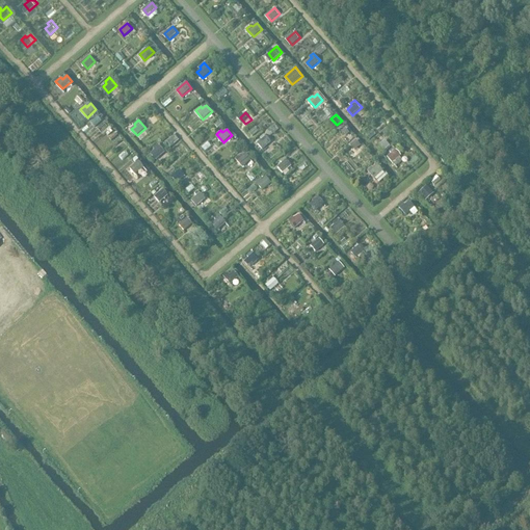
[(267,134),(267,135),(265,133),(261,137),(263,138),(258,142),(263,149),(272,141),(267,134)]
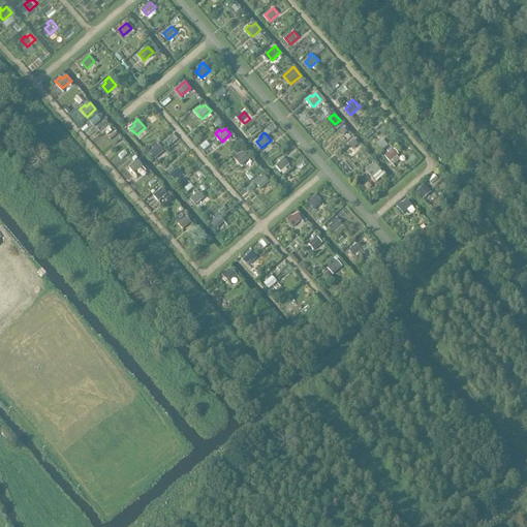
[(354,138),(349,143),(354,149),(359,145),(354,138)]
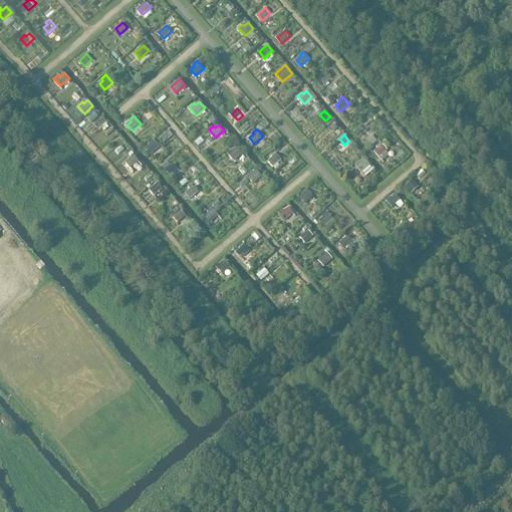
[(372,144),(377,140),(372,135),(367,139),(372,144)]
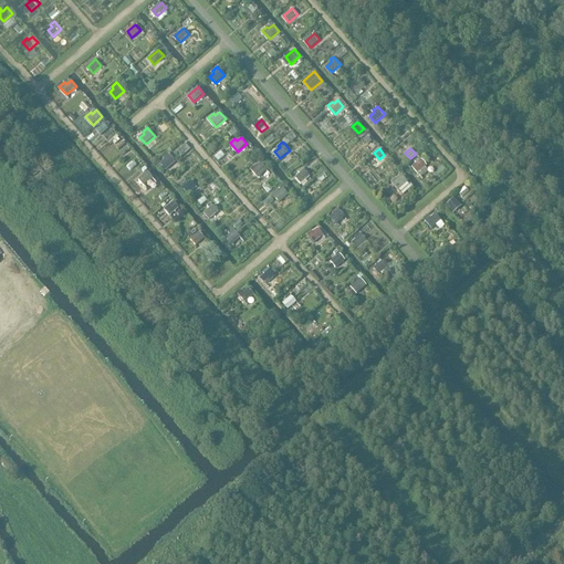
[(167,168),(176,160),(171,154),(162,163),(167,168)]
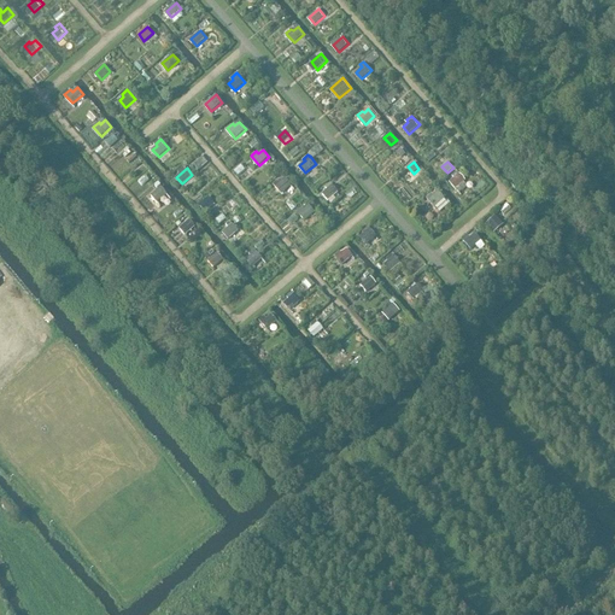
[(461,173),(458,170),(454,175),(456,176),(451,181),(457,188),(467,180),(461,173)]
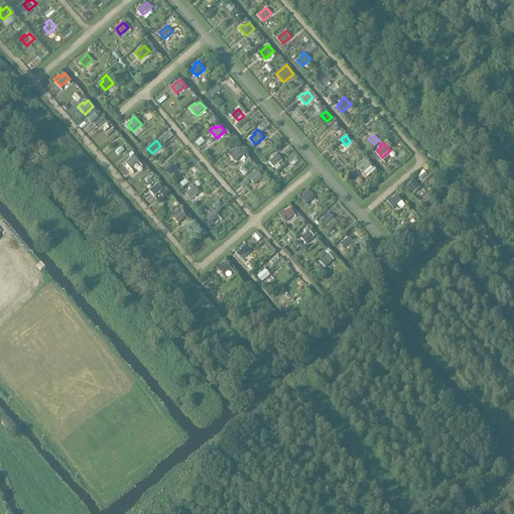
[(236,161),(245,154),(239,147),(236,151),(234,149),(230,153),(236,161)]
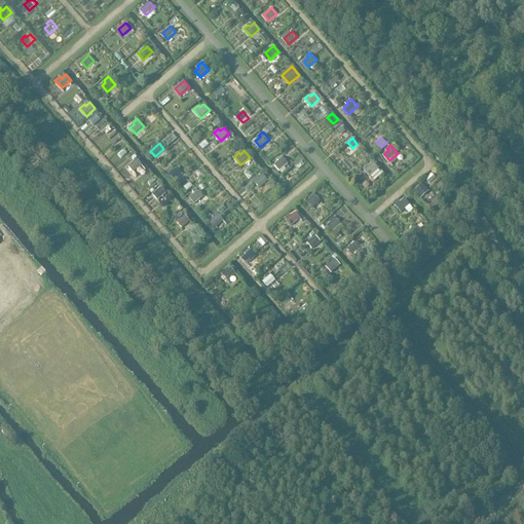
[(281,171),(290,162),(285,156),(275,164),(281,171)]
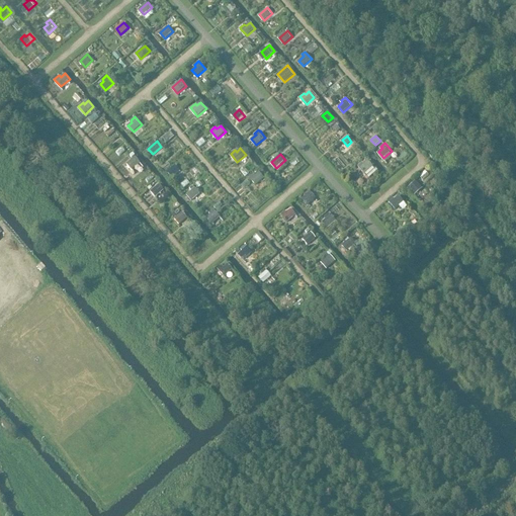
[(133,169),(142,162),(137,156),(127,163),(133,169)]
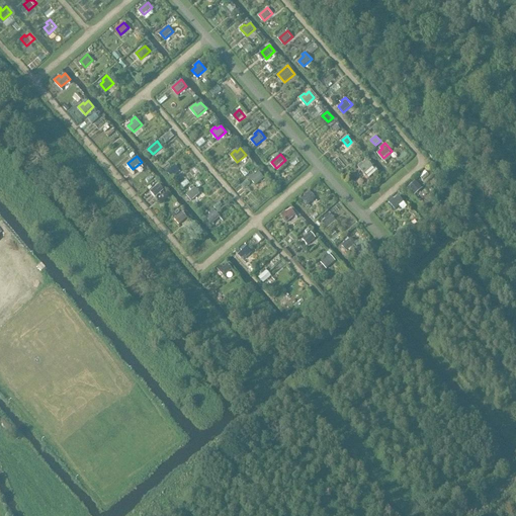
[(366,173),(374,166),(369,159),(364,163),(363,161),(359,165),(366,173)]
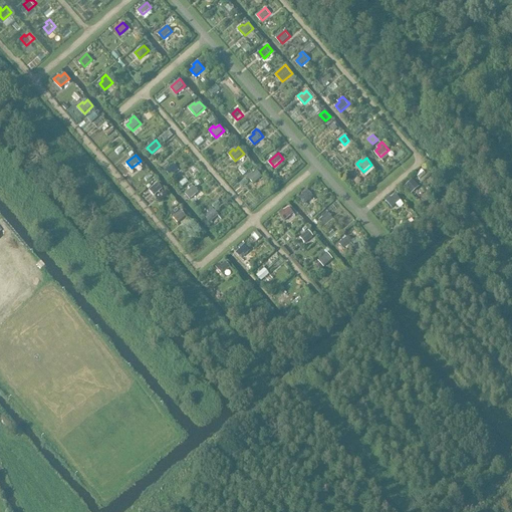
[(172,176),(180,169),(175,163),(167,170),(172,176)]
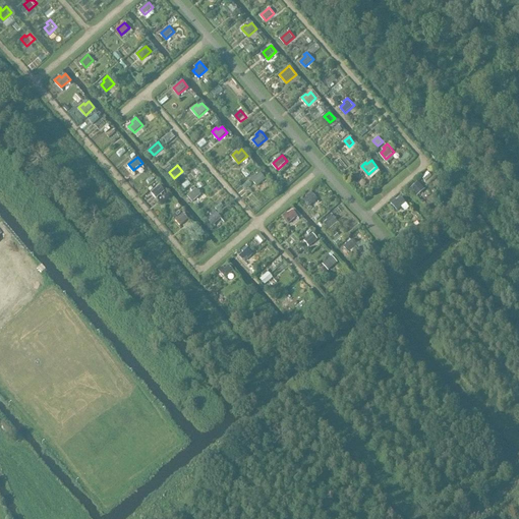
[(258,185),(267,178),(262,172),(257,175),(256,174),(251,177),(258,185)]
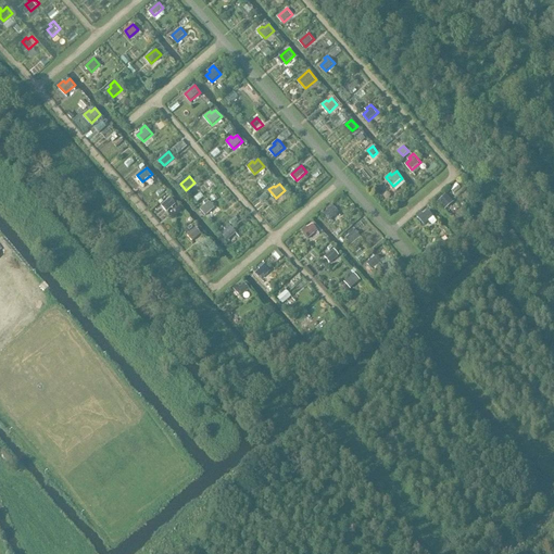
[(444,208),(454,200),(448,192),(439,200),(444,208)]
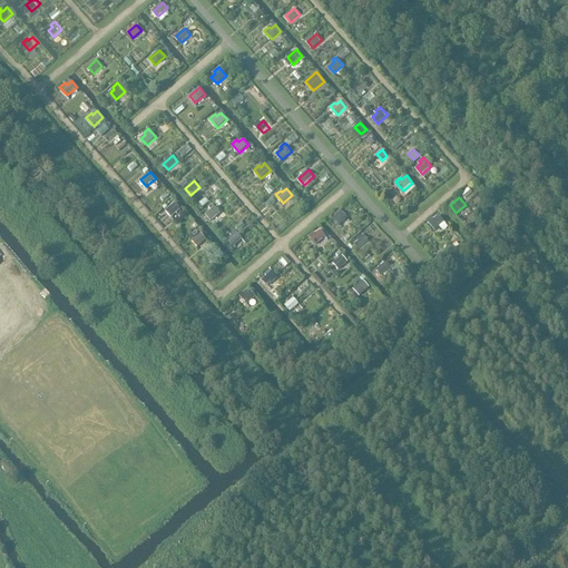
[(173,216),(182,208),(176,202),(167,209),(173,216)]
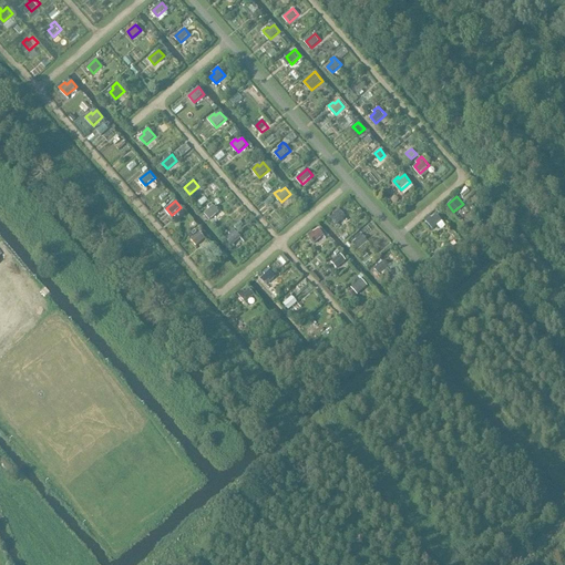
[(211,218),(221,211),(215,205),(206,213),(211,218)]
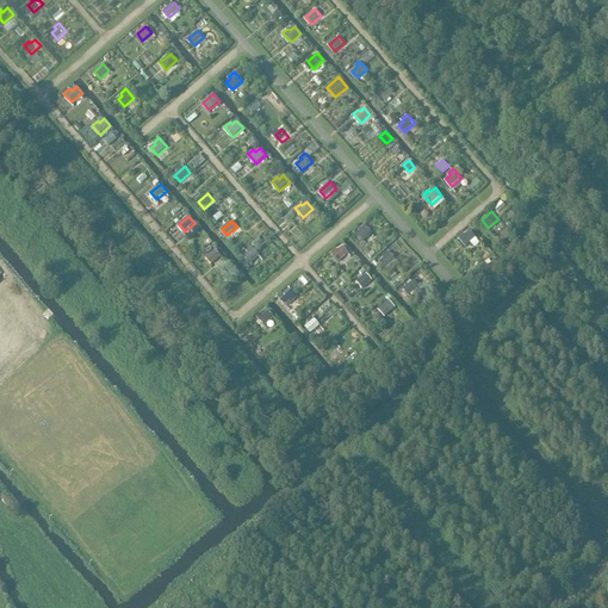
[(364,241),(373,233),(366,223),(360,228),(361,229),(357,234),(364,241)]
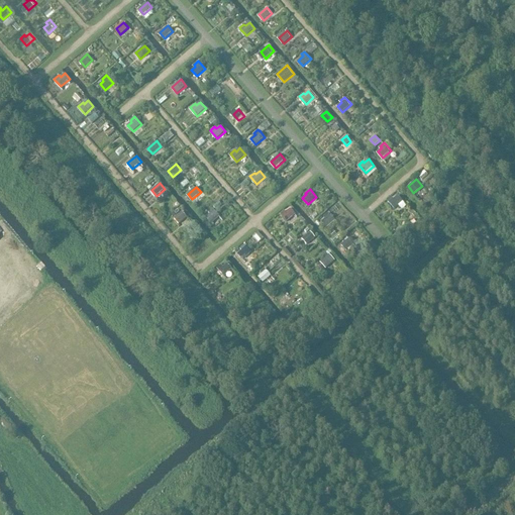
[(396,208),(404,201),(399,194),(395,198),(393,196),(389,200),(396,208)]
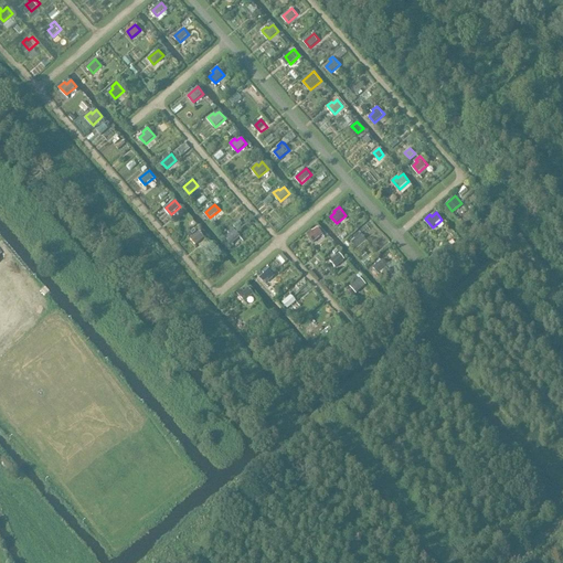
[(315,242),(325,233),(318,226),(309,234),(315,242)]
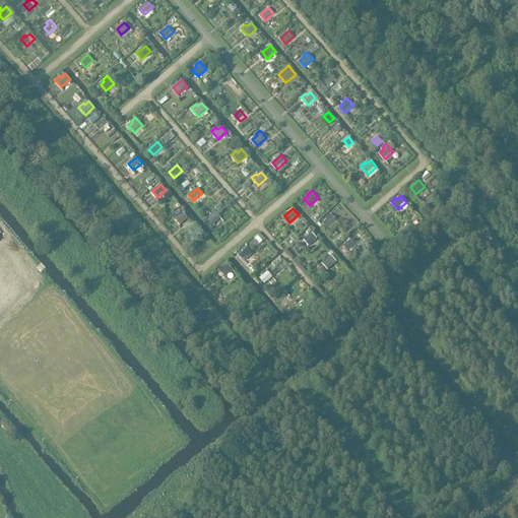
[(213,224),(222,216),(216,210),(208,217),(213,224)]
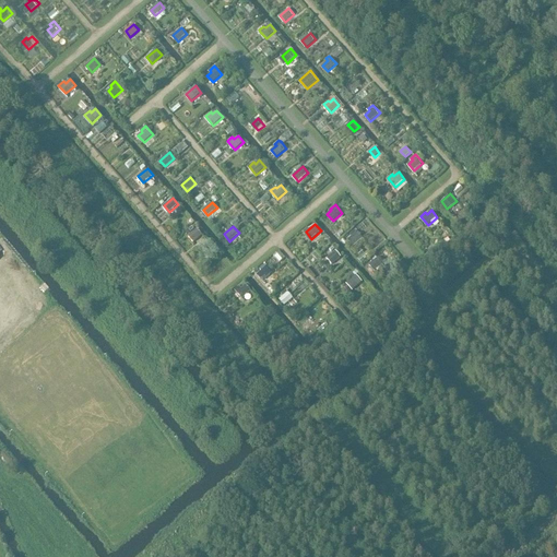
[(196,241),(203,234),(198,227),(189,235),(196,241)]
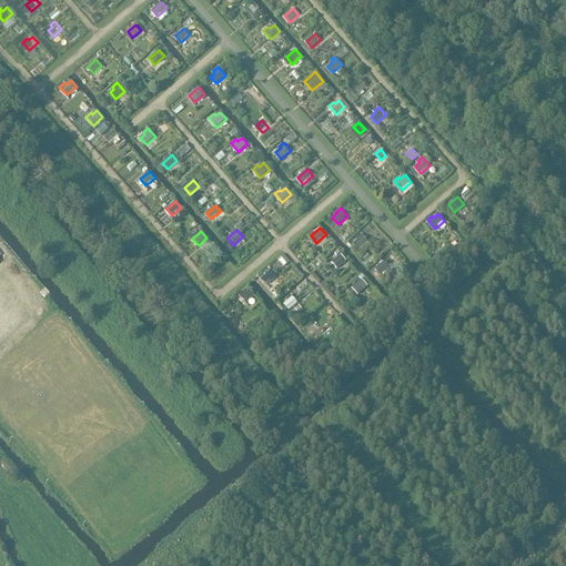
[(360,250),(370,241),(362,232),(356,236),(359,239),(354,242),(360,250)]
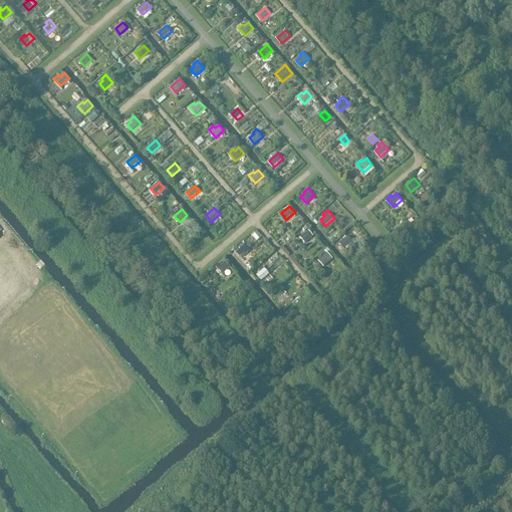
[(306,242),(314,235),(309,229),(301,236),(306,242)]
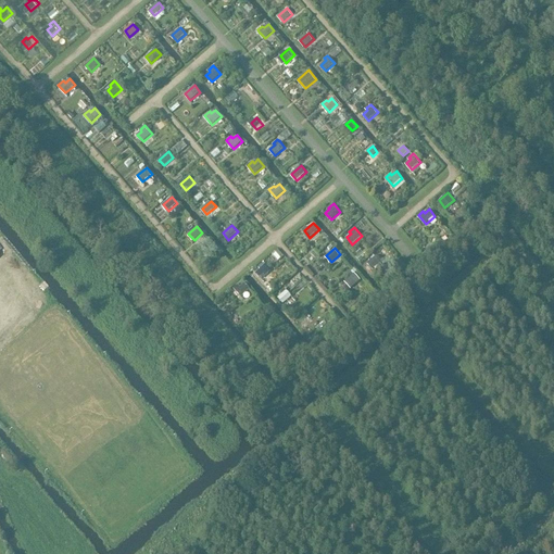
[(374,268),(383,261),(377,254),(368,262),(374,268)]
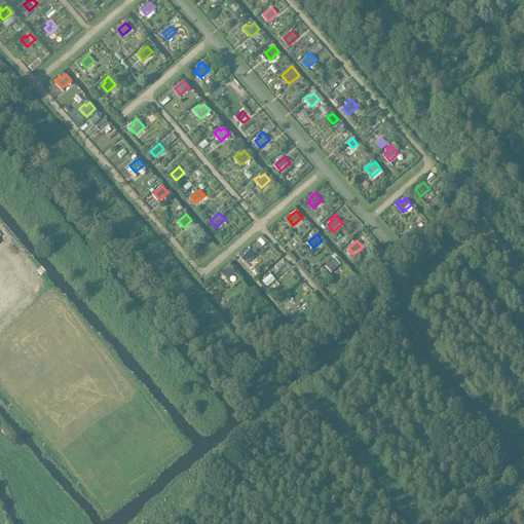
[(255,265),(261,260),(250,248),(245,252),(247,254),(242,257),(249,263),(252,261),(255,265)]
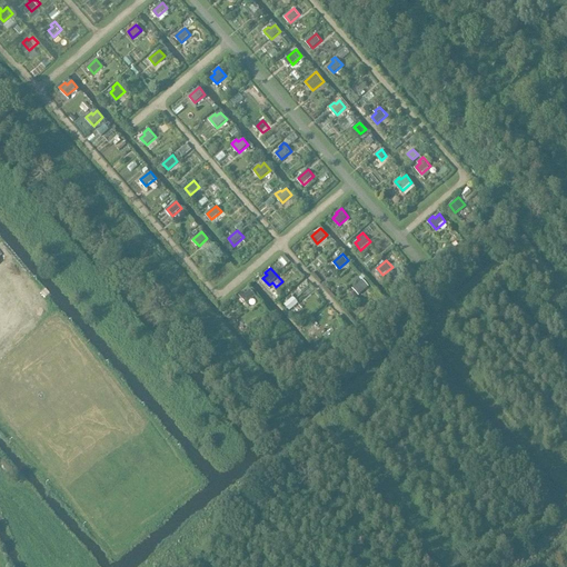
[(364,279),(354,288),(360,295),(370,286),(364,279)]
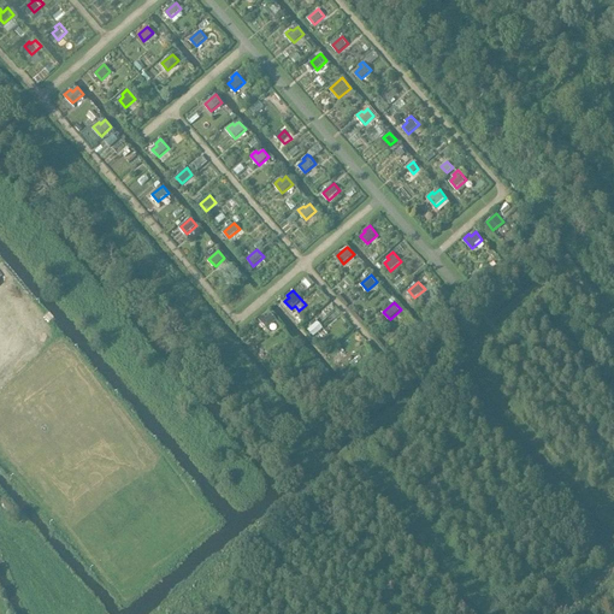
[(265,314),(259,319),(267,328),(278,319),(272,312),(267,317),(265,314)]
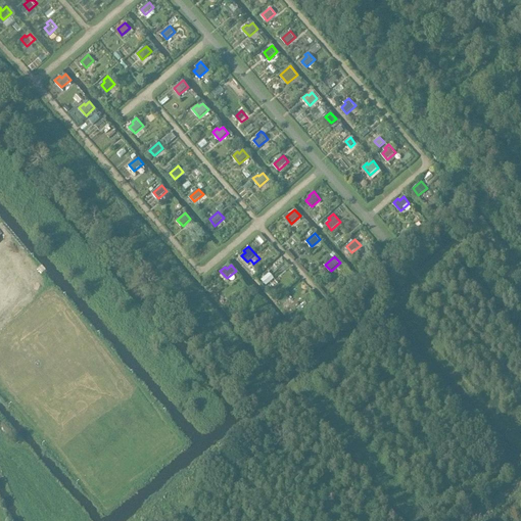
[(268,285),(275,278),(269,270),(265,274),(266,276),(263,279),(268,285)]
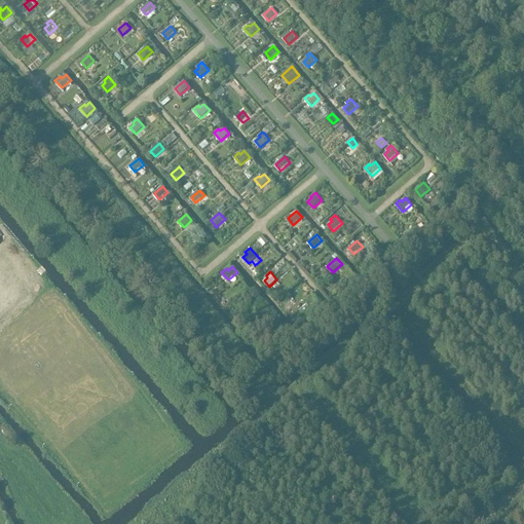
[(289,310),(297,303),(292,297),(284,304),(289,310)]
